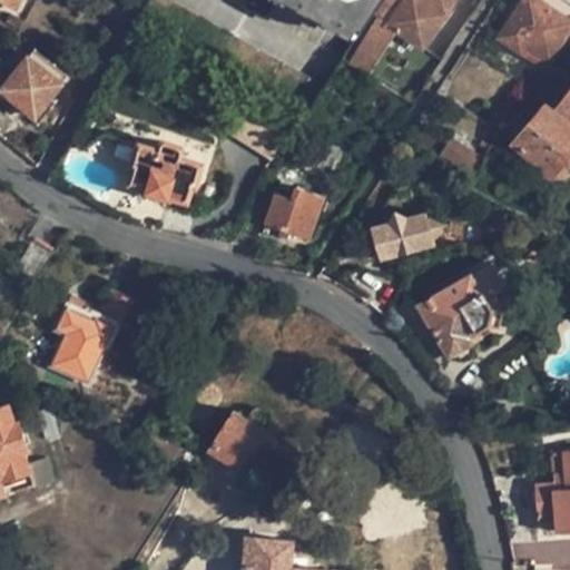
[(172,0),(149,0),(140,18),(306,110),(311,102),(321,87),(323,85),(172,0)]
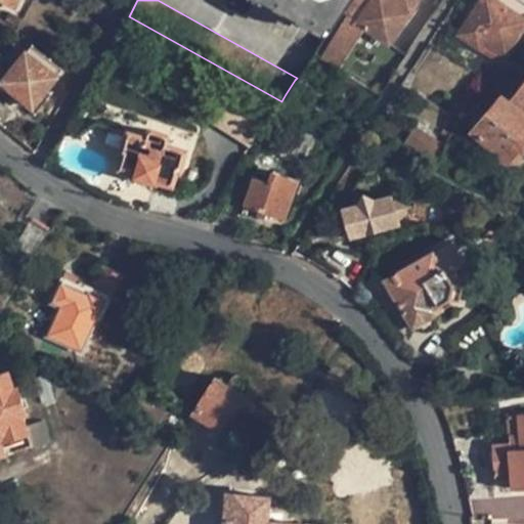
[(331,27),(347,0),(282,0),(318,19),(331,27)]
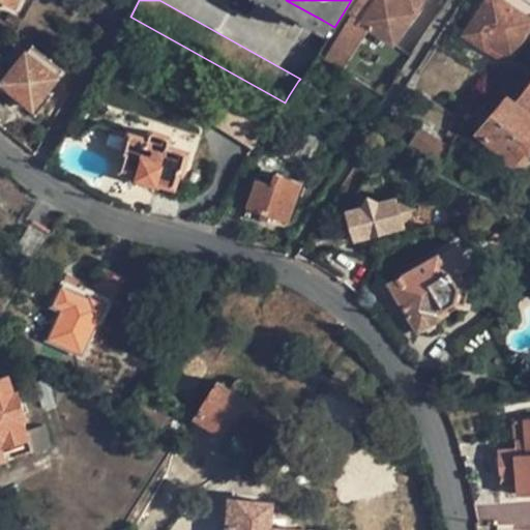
[(374,0),(361,20),(352,13),(324,57),(384,95),(411,55),(400,48),(391,41),(420,0),(374,0)]
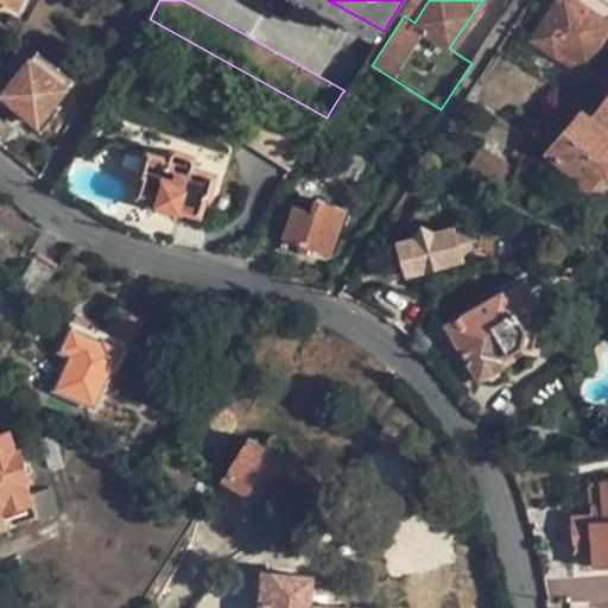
[(407,0),(400,12),(404,16),(415,23),(429,0),(407,0)]
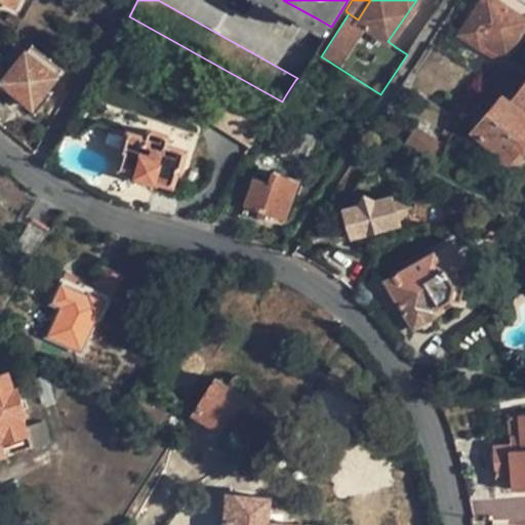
[(506,54),(524,26),(524,1),(522,0),(480,0),(460,32),(493,54),(496,53),(499,55),(501,52),(506,54)]
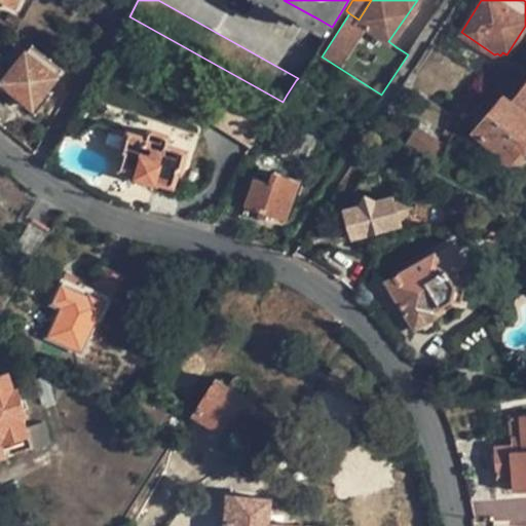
[(5,20),(17,27),(22,20),(9,12),(5,20)]
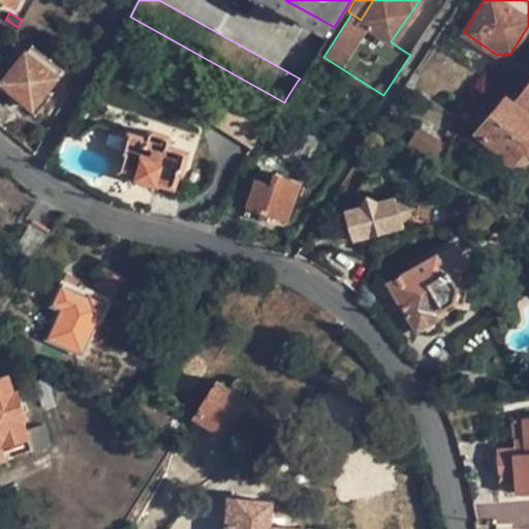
[(64,67),(33,43),(29,49),(59,73),(64,67)]
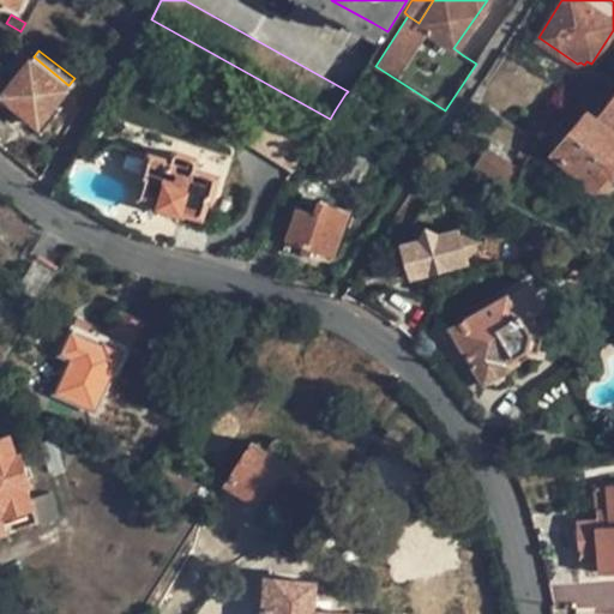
[(68,85),(34,56),(19,74),(4,61),(0,65),(0,98),(2,96),(38,125),(68,85)]
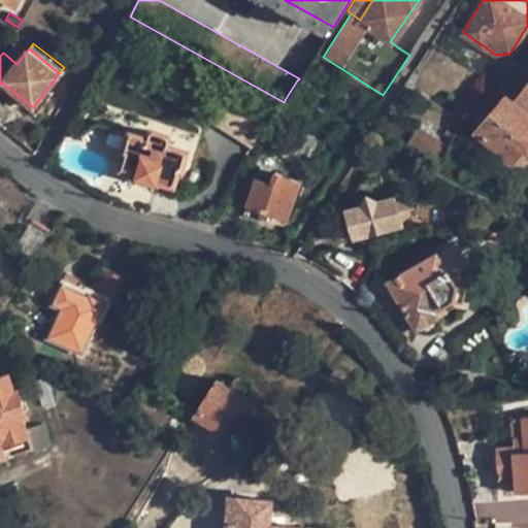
[(527,78),(512,99),(505,95),(476,130),(509,160),(527,137),(527,78)]
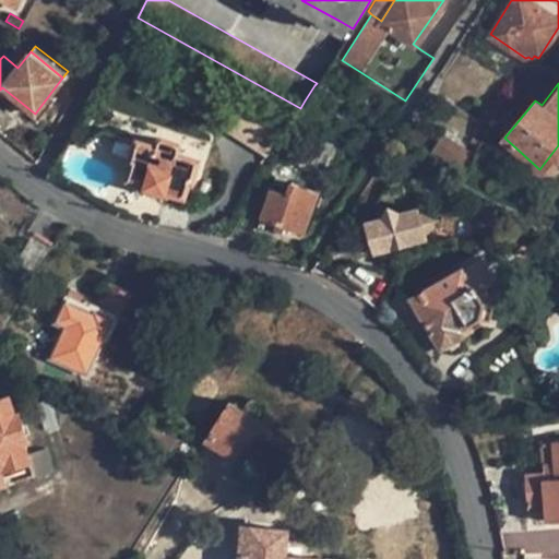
[(325,93),(314,85),(305,100),(316,107),(325,93)]
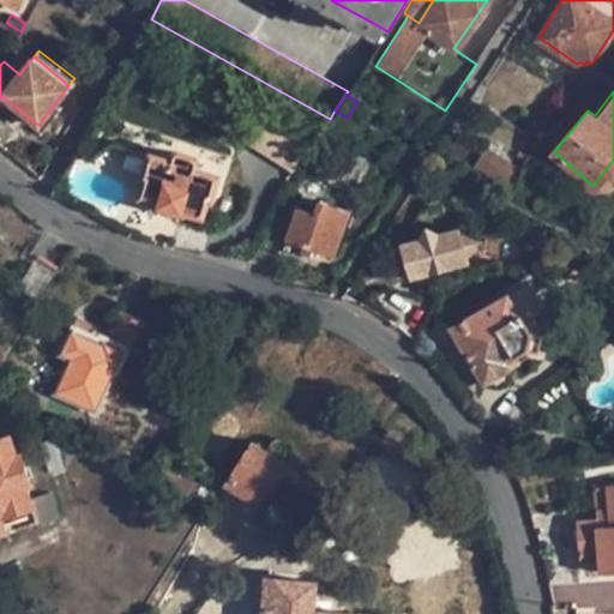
[(510,196),(522,169),(486,145),(470,169),(510,196)]
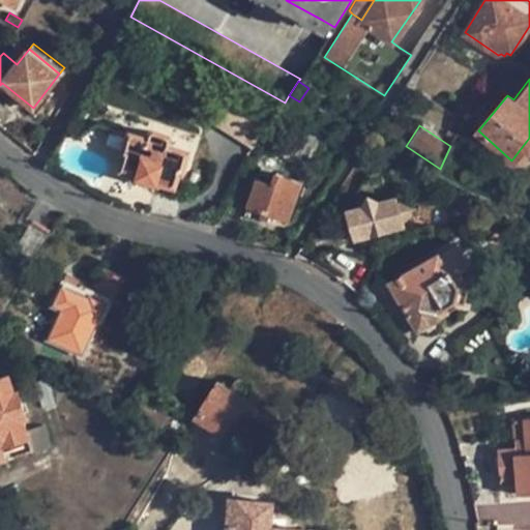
[(127,154),(122,168),(139,173),(137,177),(156,184),(157,179),(174,184),(179,170),(181,169),(186,150),(169,145),(171,136),(150,129),(148,139),(130,134),(124,151),(127,154)]
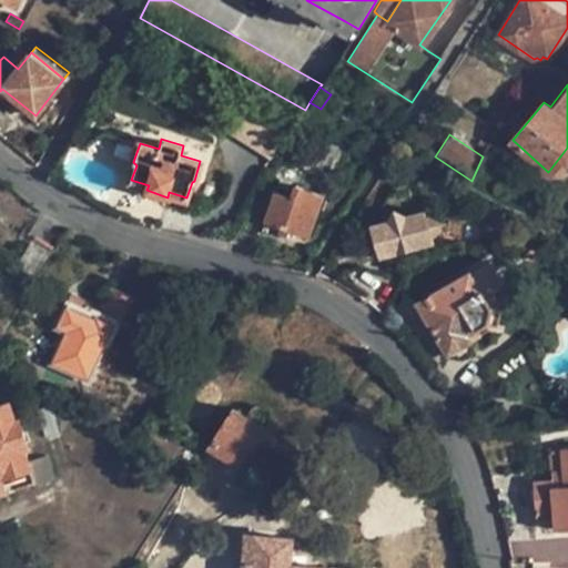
[(292,198),(276,192),(265,222),(307,235),(321,194),(296,185),(292,198)]
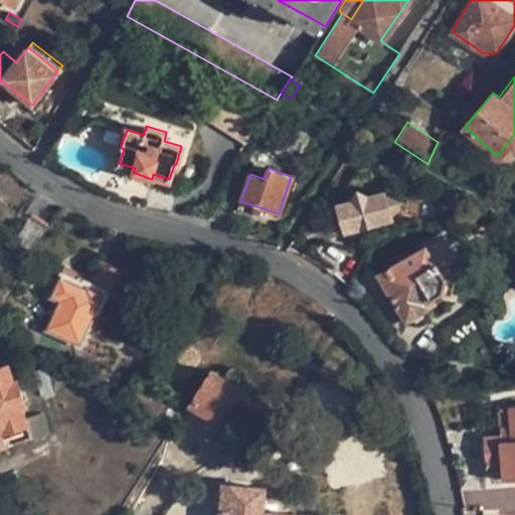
[(391,214),(400,202),(385,196),(383,190),(335,204),(344,233),(392,219),(391,214)]
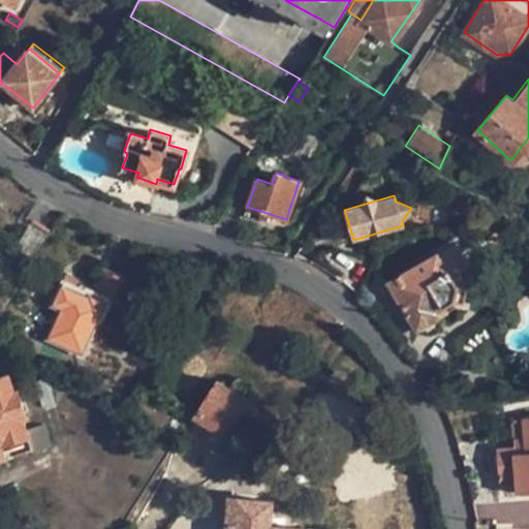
[(461,240),(438,253),(448,273),(472,259),(461,240)]
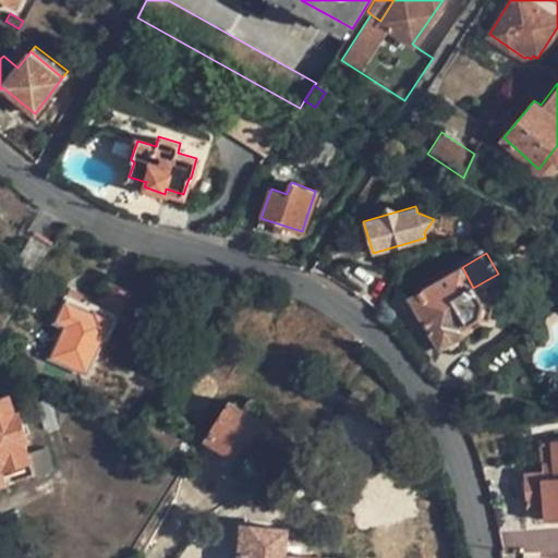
[(480,300),(473,288),(462,267),(410,296),(439,348),(462,335),(460,326),(478,315),(488,317),(493,305),(480,300)]
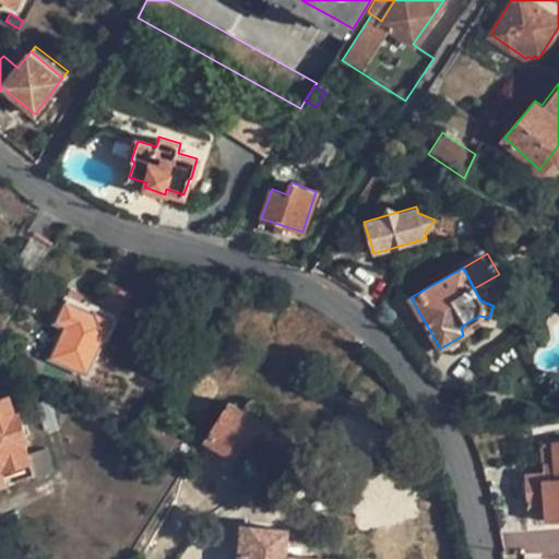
[(63,325),(50,357),(86,373),(125,289),(108,282),(98,301),(70,287),(55,320),(63,325)]
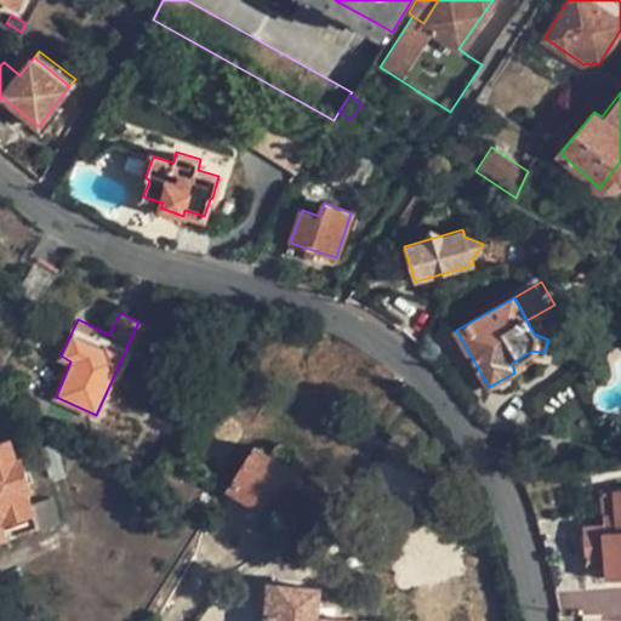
[(0,366),(11,349),(0,340),(0,366)]
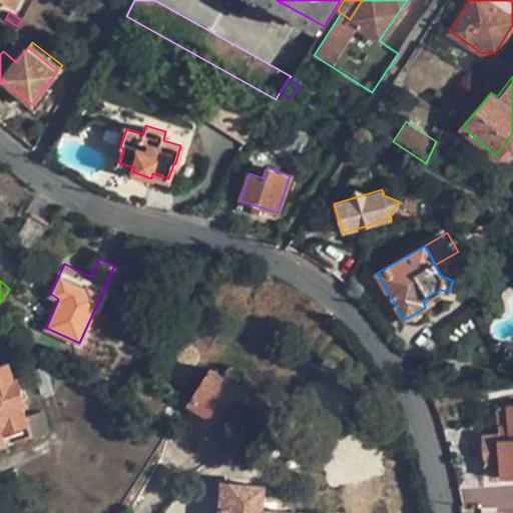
[(0,431),(0,432),(27,423),(25,417),(23,408),(26,407),(16,378),(12,379),(7,364),(0,366),(0,431)]
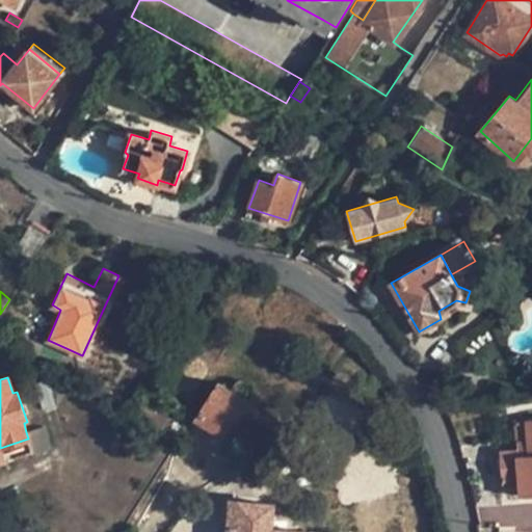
[(249,391),(250,383),(242,378),(238,378),(230,389),(218,383),(194,419),(231,440),(239,426),(242,427),(255,405),(244,398),(249,391)]
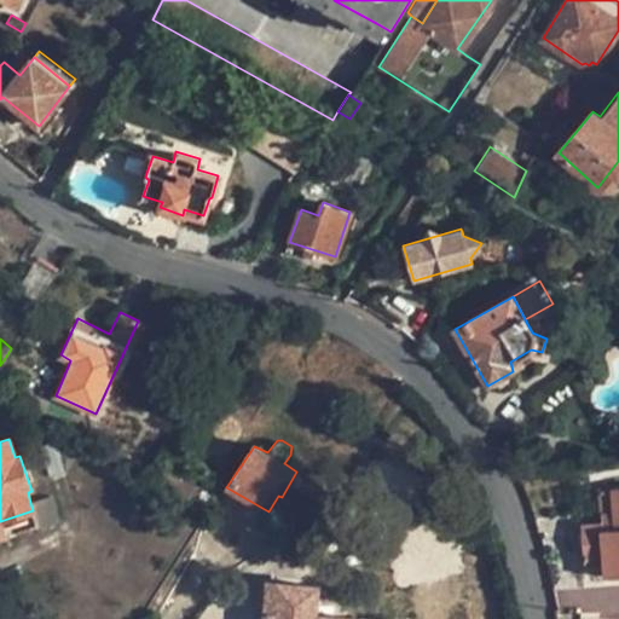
[(58,443),(42,445),(53,474),(67,470),(58,443)]
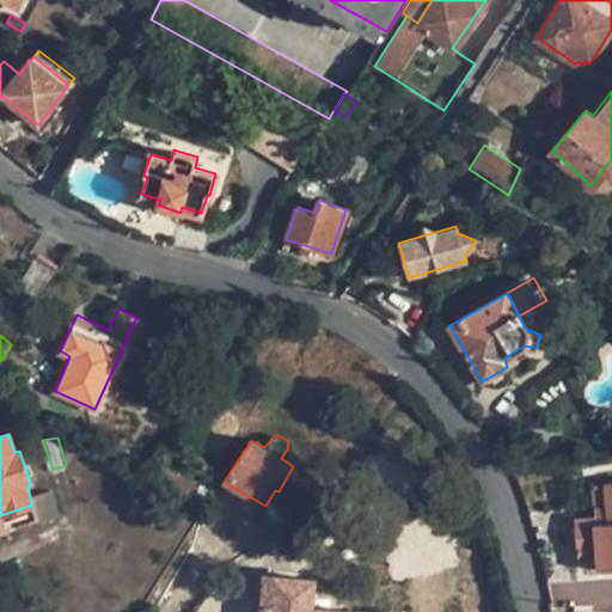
[(599,570),(611,568),(611,481),(606,482),(609,516),(595,518),(576,519),(579,556),(598,555),(599,570)]
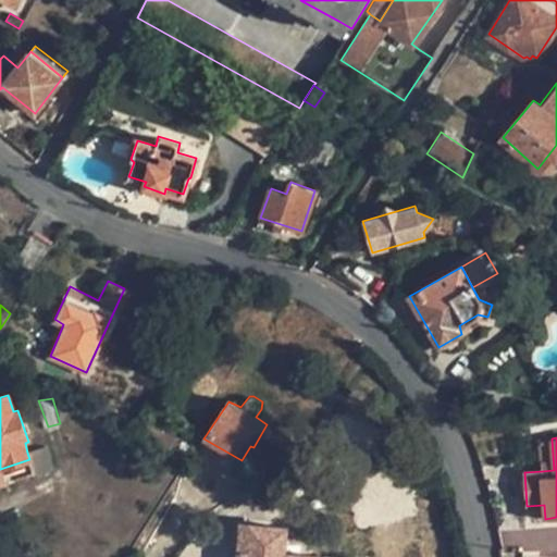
[(541,440),(542,471),(554,470),(552,438),(541,440)]
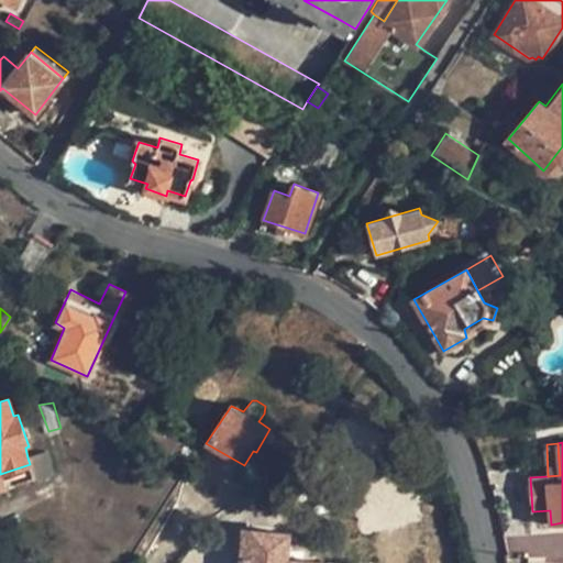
[(46,452),(28,457),(30,464),(35,481),(54,474),(46,452)]
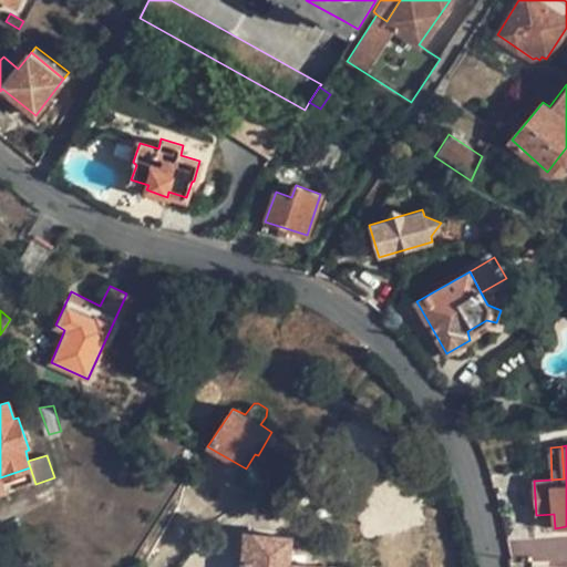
[(289,537),(246,534),(245,562),(253,563),(251,566),(320,566),(320,565),(289,564),(289,537)]
